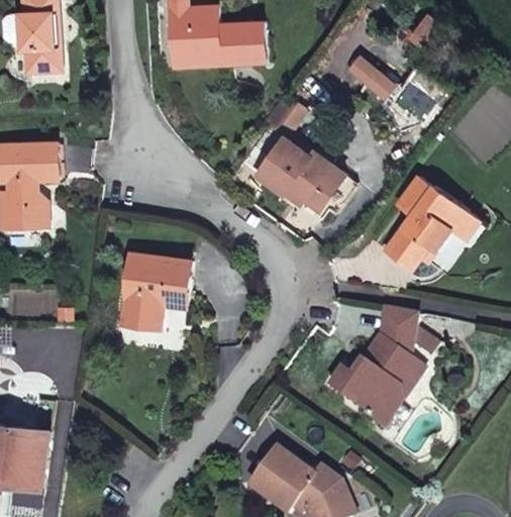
[(58,11),(56,0),(21,0),(22,13),(18,13),(20,44),(21,48),(24,48),(26,71),(61,69),(60,44),(54,44),(52,12),(58,11)]
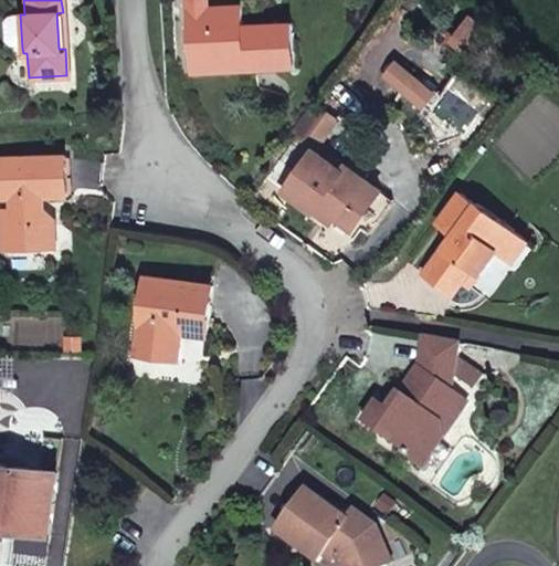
[(181,0),(181,8),(186,60),(238,55),(239,70),(289,66),(287,23),(238,27),(236,7),(202,8),(201,0),(181,0)]
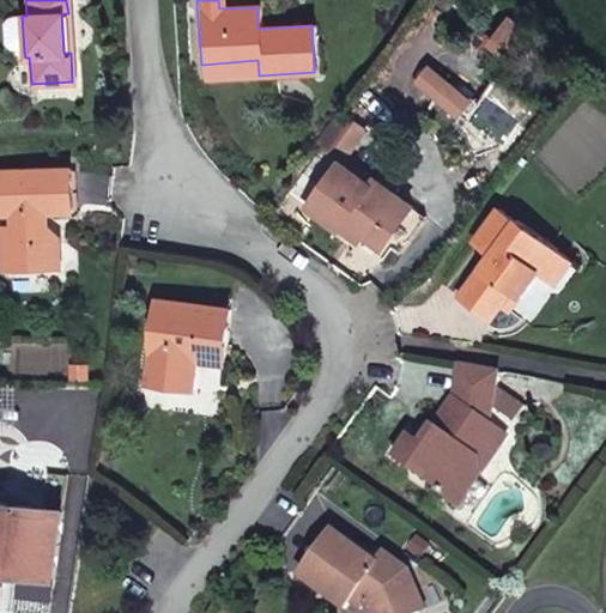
[(24,53),(22,16),(11,16),(5,18),(0,24),(1,43),(6,49),(13,50),(13,54),(24,53)]
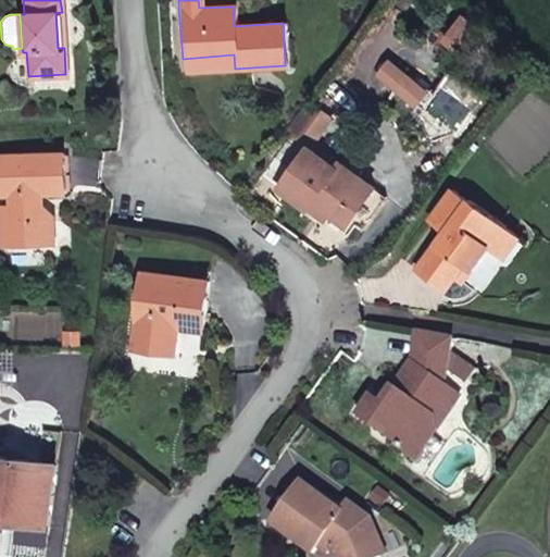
[(463,38),(473,25),(461,15),(450,28),(463,38)]
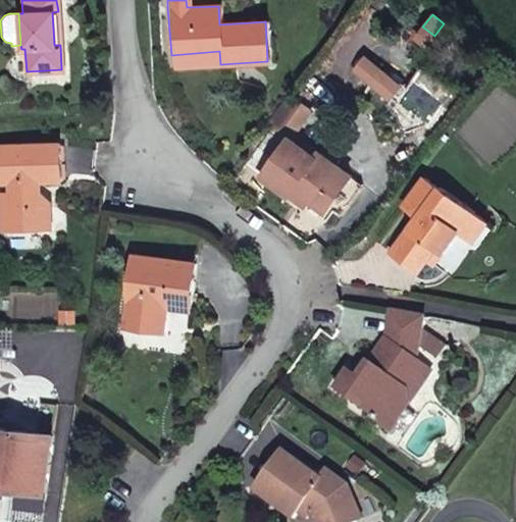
[(219,51),(171,55),(172,67),(220,64),(219,51)]
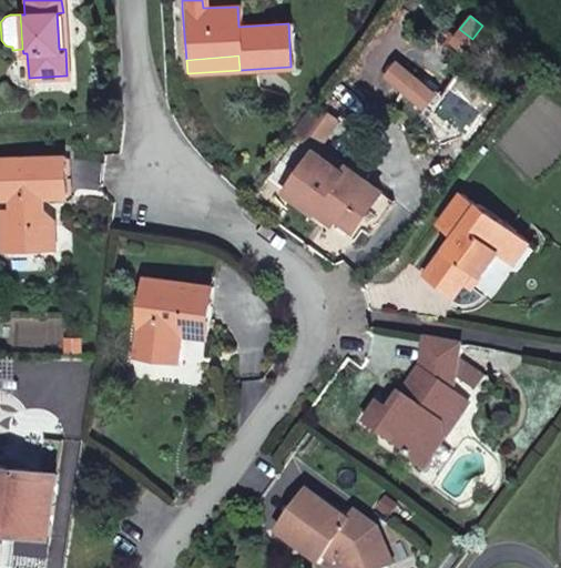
[(391,59),(377,80),(397,94),(411,73),(391,59)]
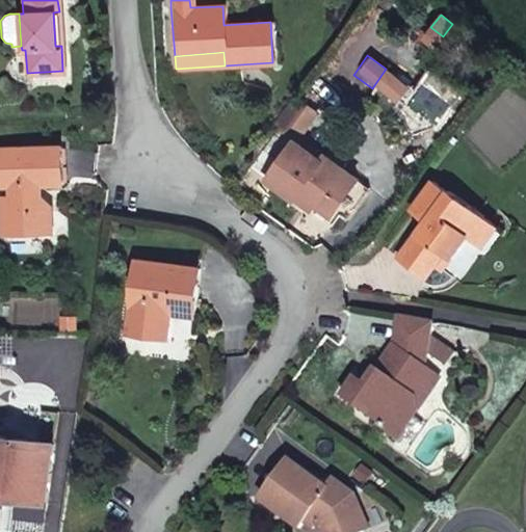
[(293,91),(278,112),(305,133),(320,111),(293,91)]
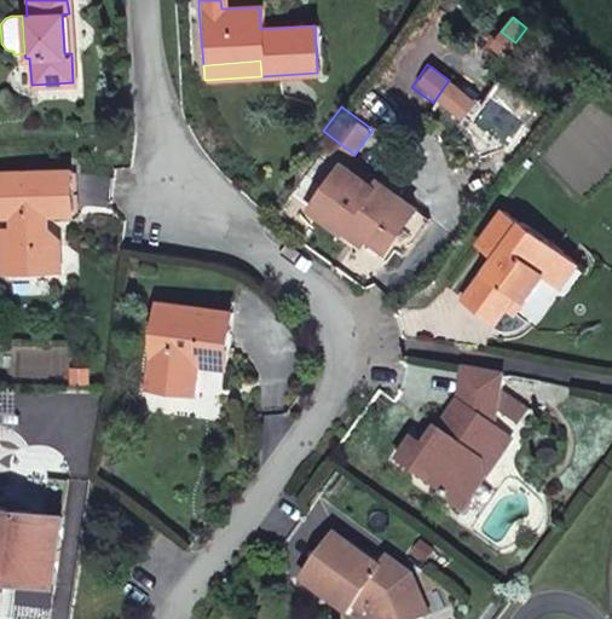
[(338,163),(304,208),(379,265),(417,212),(373,180),(369,185),(338,163)]
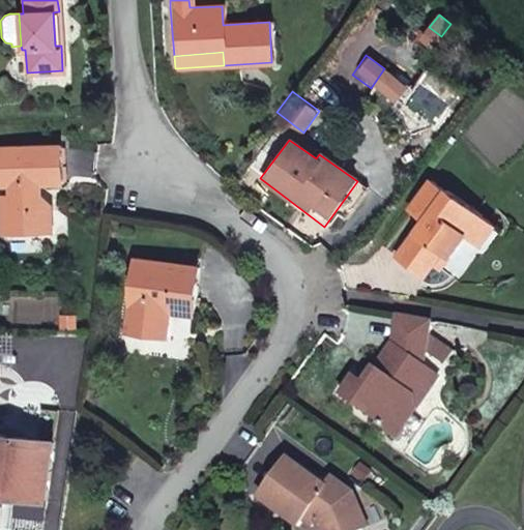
[(32,183),(59,182),(58,145),(0,147),(0,185),(8,184),(9,196),(0,197),(0,234),(48,231),(47,205),(36,195),(32,196),(32,183)]
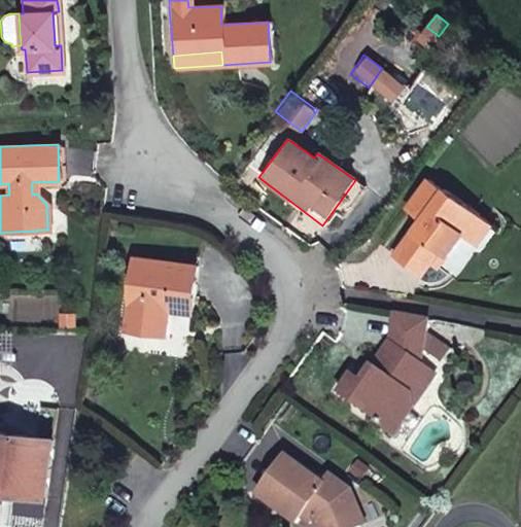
[(403,209),(416,219),(439,188),(425,178),(403,209)]
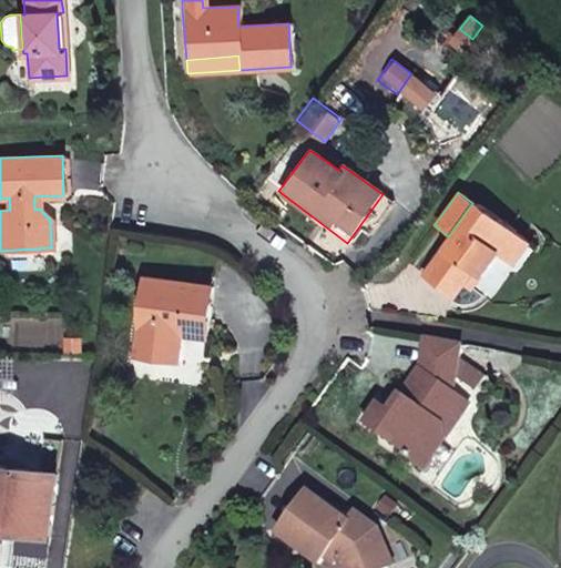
[(448,236),(419,275),(449,296),(459,284),(468,271),(475,275),(487,259),(483,256),(490,249),(493,251),(500,256),(516,235),(472,203),(448,236)]
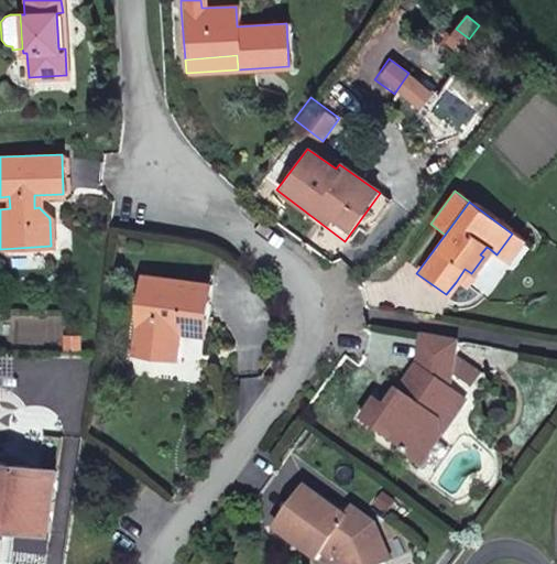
[(512,234),(497,255),(505,261),(521,240),(512,234)]
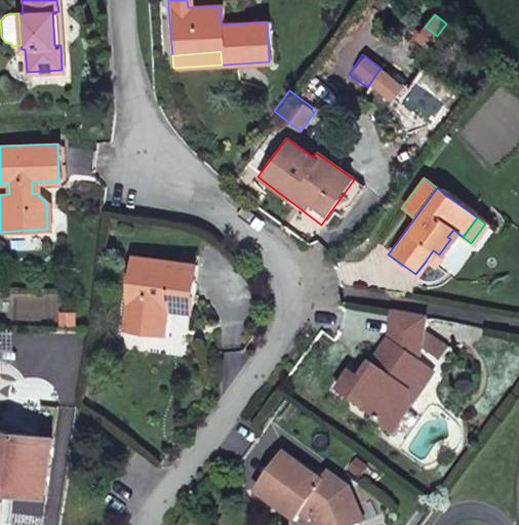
[(450,239),(456,232),(453,230),(447,237),(450,239)]
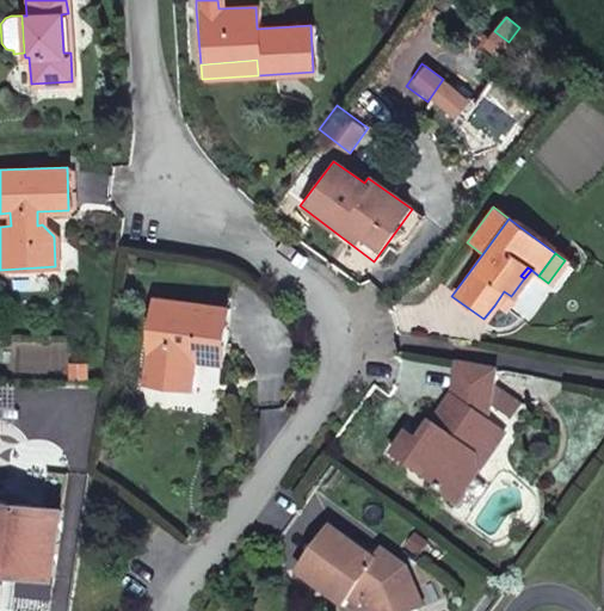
[(511,296),(504,291),(494,306),(500,310),(511,296)]
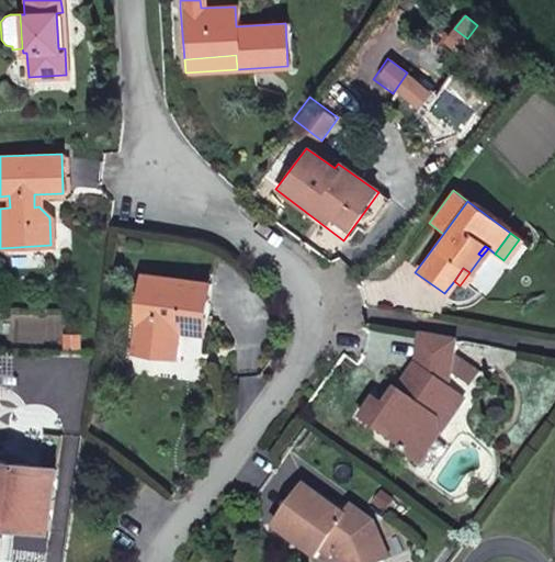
[(139,276),(129,350),(162,355),(166,328),(174,329),(201,333),(206,283),(139,276)]
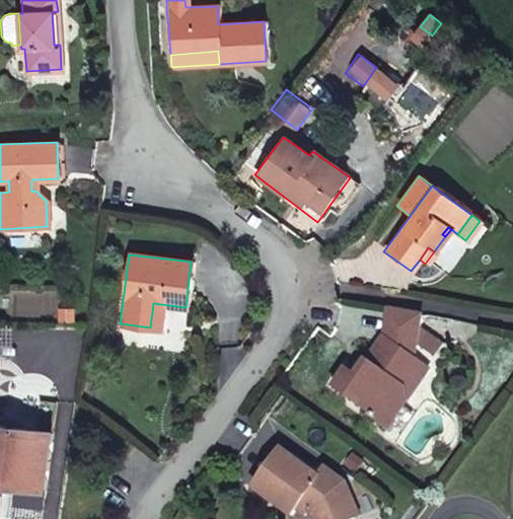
[(150,327),(158,328),(161,304),(153,303),(150,327)]
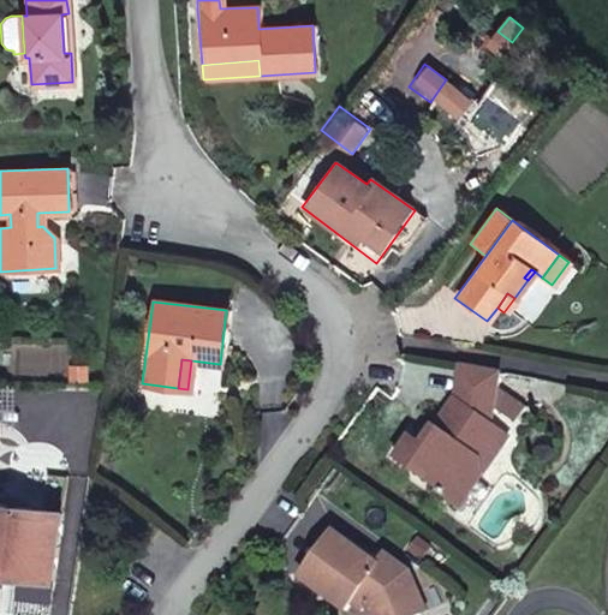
[(417,445),(411,441),(406,437),(391,459),(436,490),(434,493),(454,507),(476,476),(474,461),(495,431),(487,424),(496,375),(457,368),(451,400),(424,435),(417,445)]
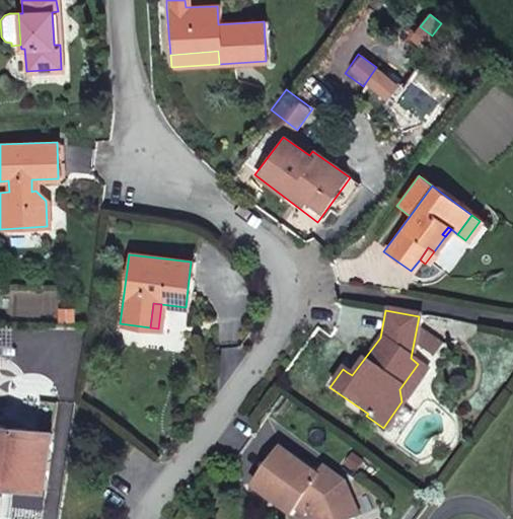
[(353,364),(347,372),(352,375),(358,367),(353,364)]
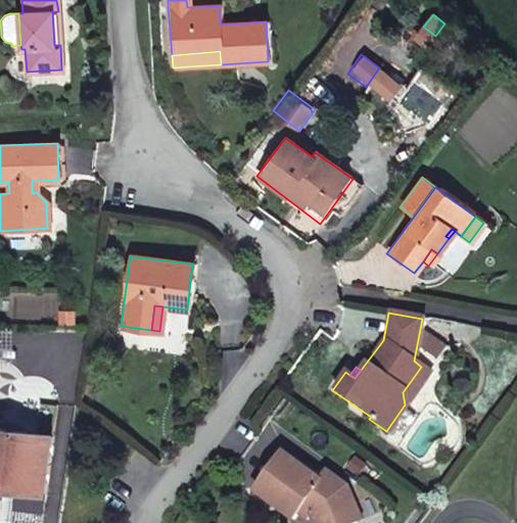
[(405,405),(428,372),(421,367),(403,392),(405,405)]
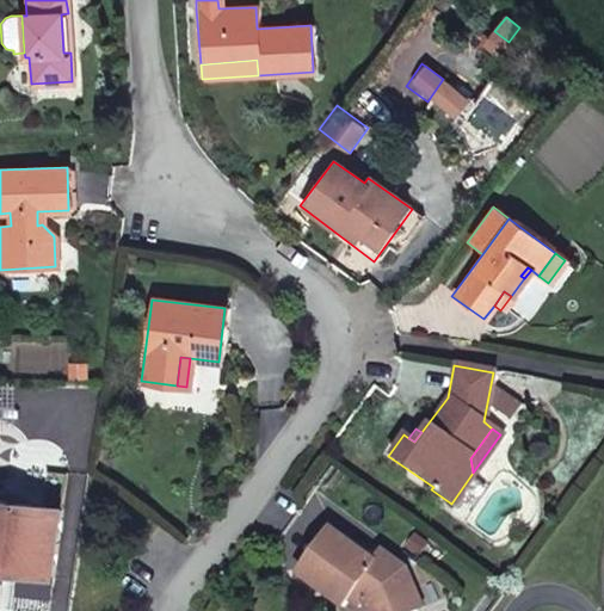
[(0,571),(14,572),(50,576),(59,508),(0,500),(0,571)]
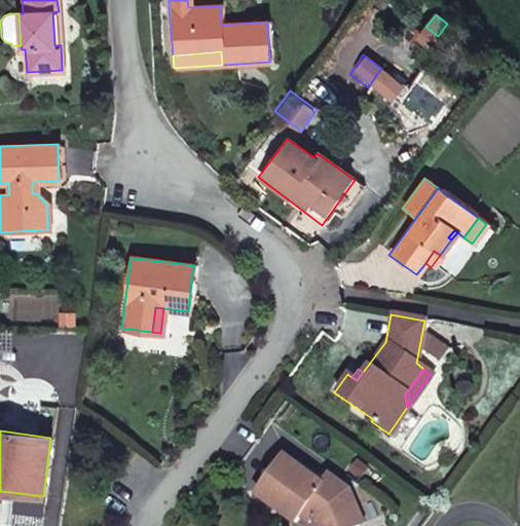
[(252,493),(292,523),(297,516),(300,512),(309,519),(310,520),(312,525),(356,525),(362,524),(346,489),(325,474),(320,482),(281,455),(252,493)]
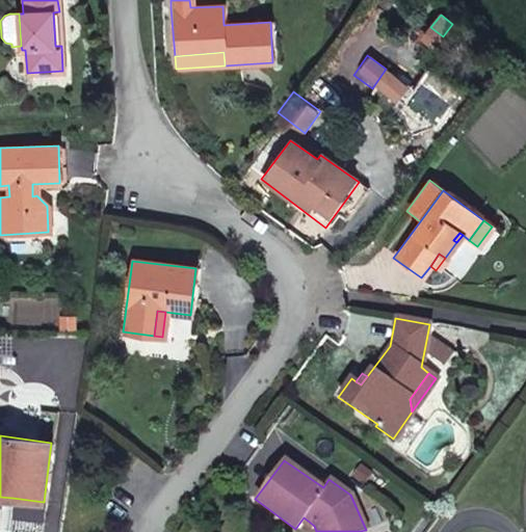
[(313,525),(304,517),(300,522),(310,529),(313,525)]
